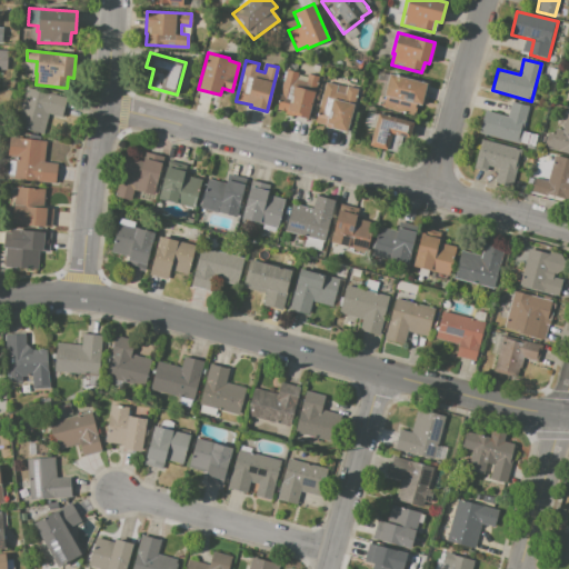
[(287,70),(299,72),(297,79),(307,81),(308,73),(319,77),(308,119),(277,111),(287,70)]
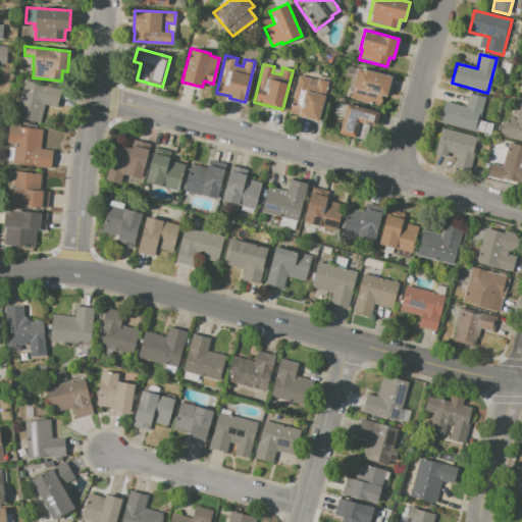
[(357,67),(392,76),(386,97),(382,96),(379,106),(351,98),(354,88),(352,88),(357,67)]
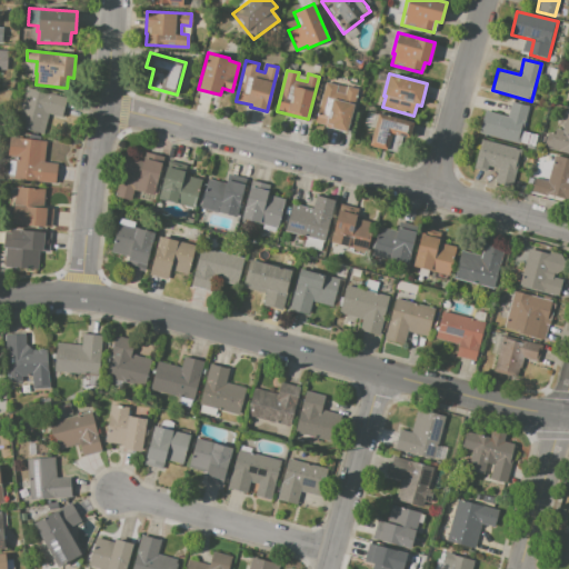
[(326,82),(346,87),(347,86),(357,89),(347,132),(325,127),(326,126),(316,122),(326,82)]
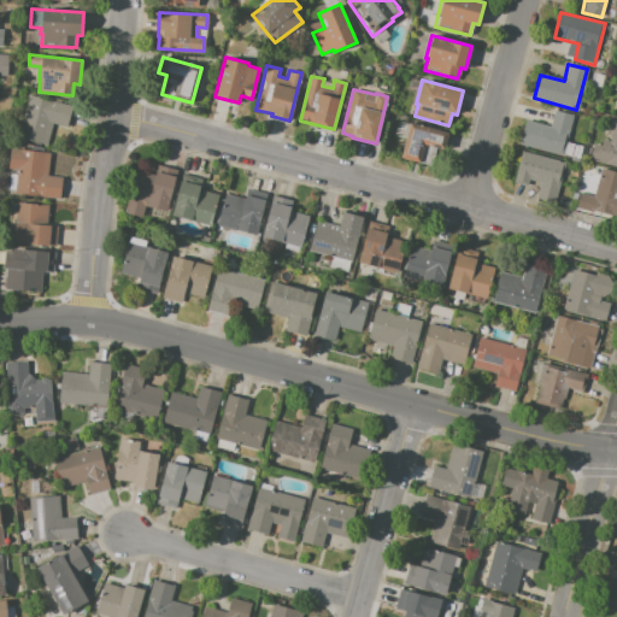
[(29,95),(75,107),(69,130),(52,125),(47,145),(18,136),(29,95)]
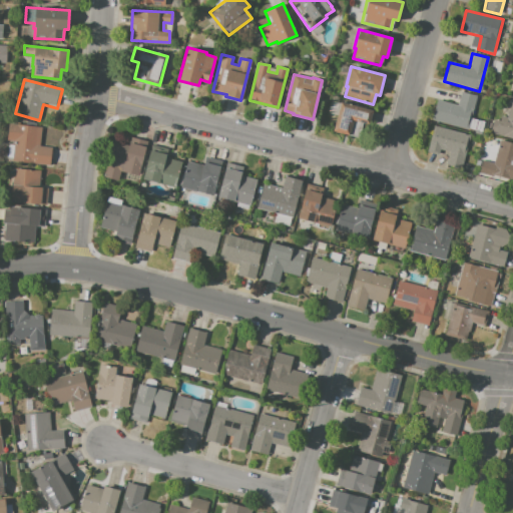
[(436,99),(457,104),(461,91),(476,95),(471,116),(481,119),(478,130),(468,127),(467,130),(431,120),(436,99)]
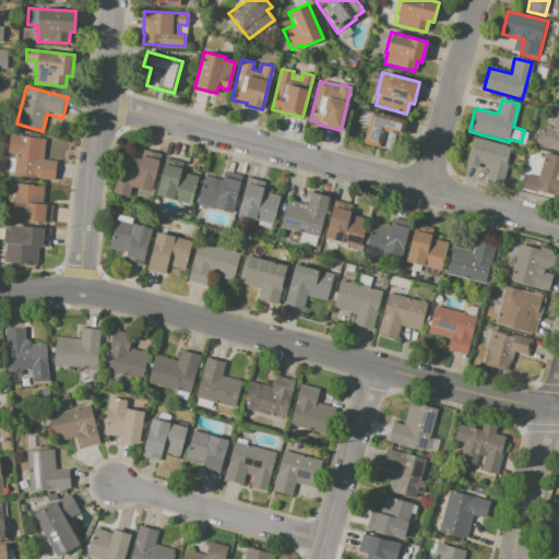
[(370,111),(363,143),(390,150),(394,134),(402,137),(406,120),(370,111)]
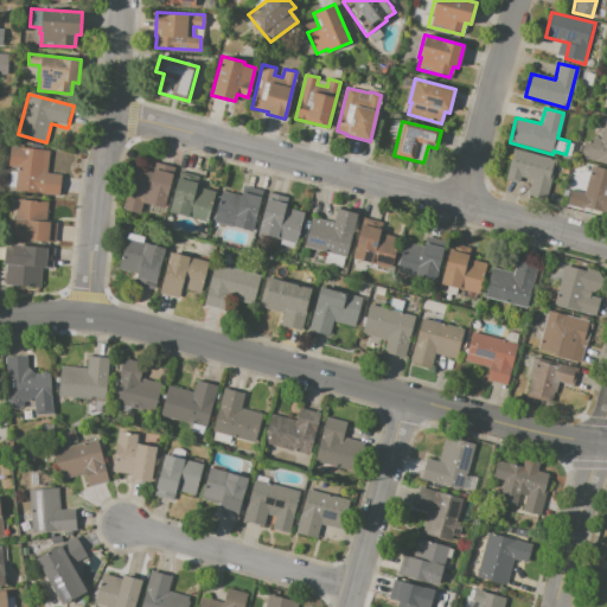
[(605,121),(606,121),(606,164),(580,157),(585,141),(592,142),(593,136),(600,139),(605,121)]
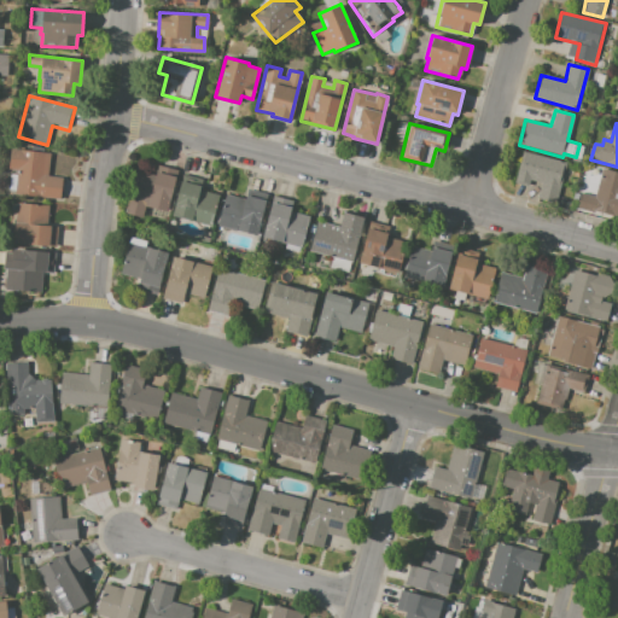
[(11,149),(51,153),(47,175),(63,178),(60,198),(15,193),(17,170),(9,169),(11,149)]
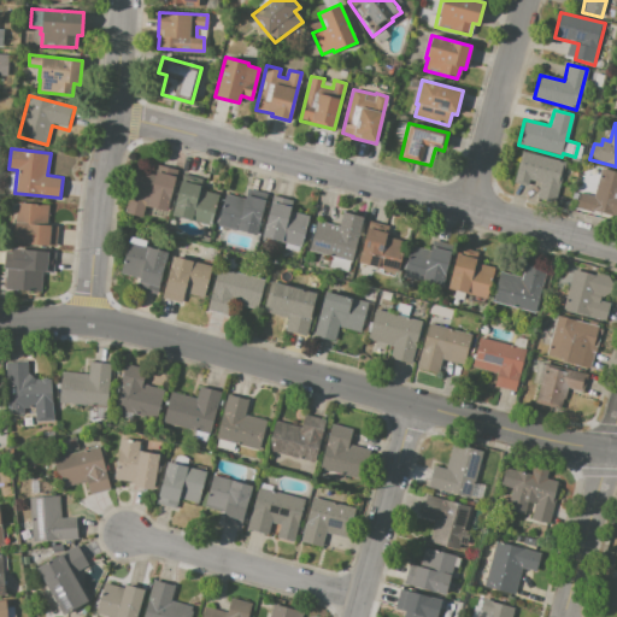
[(522,151),(566,163),(557,199),(536,194),(540,182),(529,180),(528,187),(513,183),(522,151)]
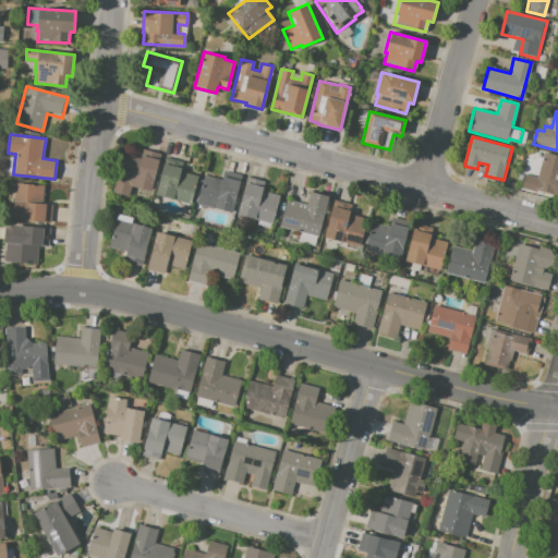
[(112,193),(122,154),(140,158),(143,149),(160,154),(150,191),(131,185),(129,197),(112,193)]
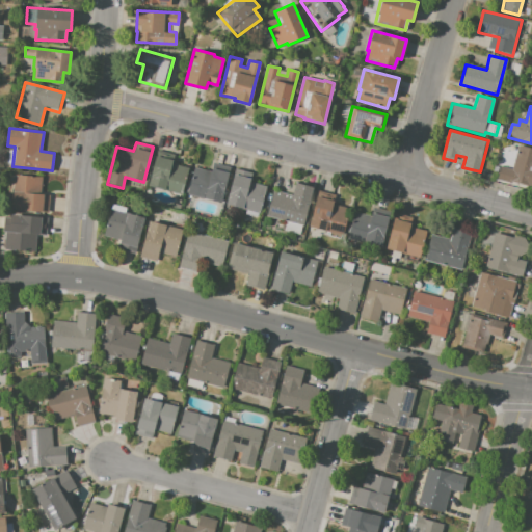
[(519,145),(531,148),(531,186),(520,183),(519,185),(497,180),(500,166),(512,169),(519,145)]
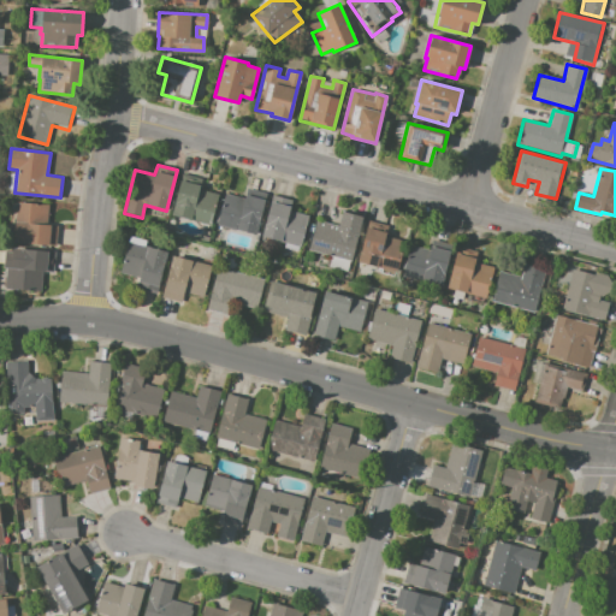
[(181,181),(199,185),(197,189),(218,194),(211,225),(171,215),(181,181)]
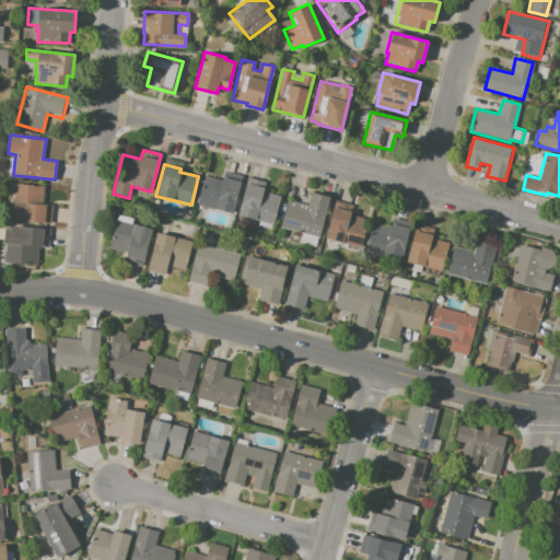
[(205,176),(221,181),(222,177),(242,183),(233,213),(197,203),(205,176)]
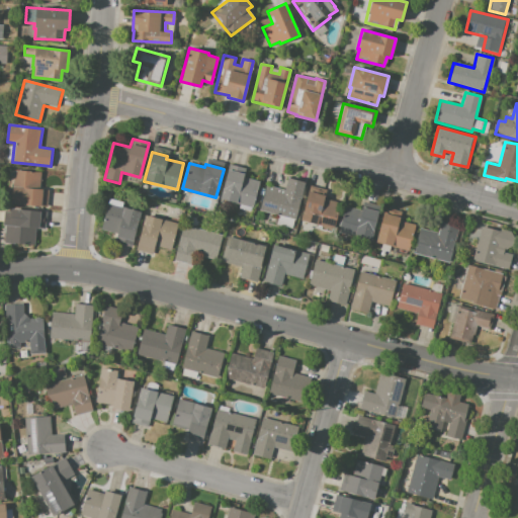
[(229,164),(246,169),(243,177),(260,182),(253,208),(251,207),(250,210),(239,207),(240,204),(220,198),(229,164)]
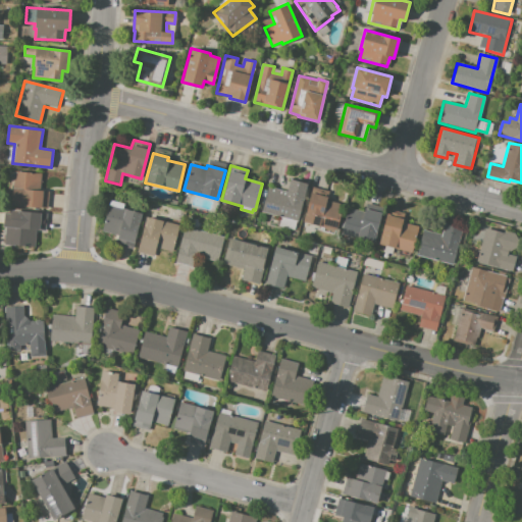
[(13,171),(42,174),(40,191),(49,192),(47,208),(10,205),(13,171)]
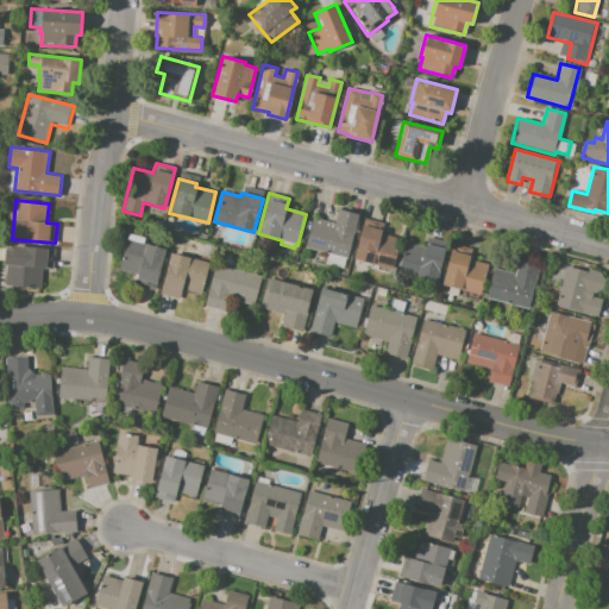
[(313,218),(334,224),(339,209),(358,214),(346,258),(305,246),(313,218)]
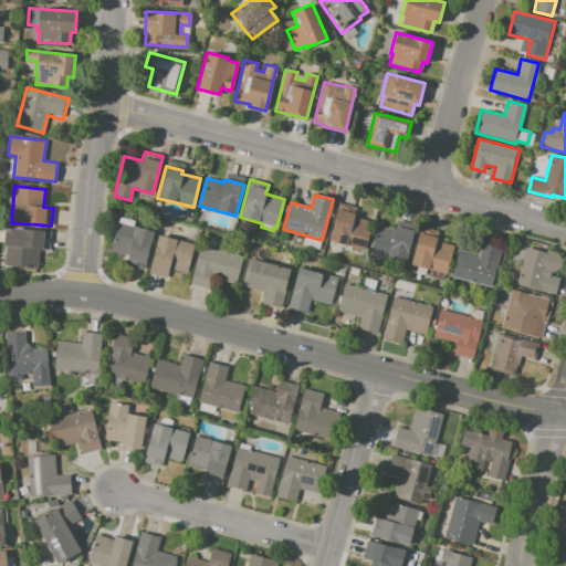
[(337,209),(355,213),(354,217),(371,221),(364,250),(328,241),(337,209)]
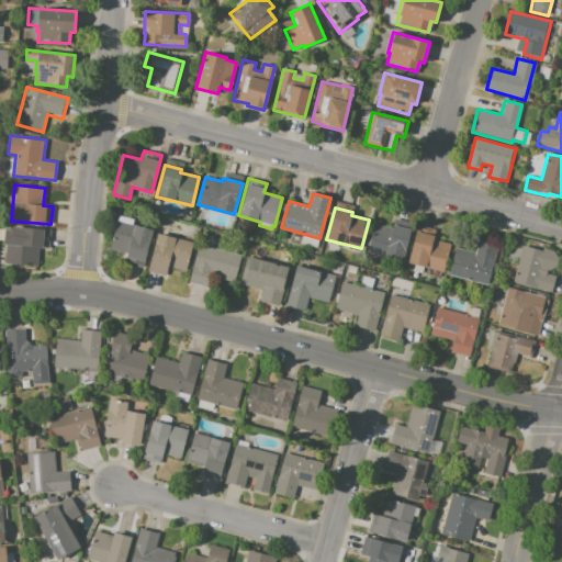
[(116,221),(134,225),(153,229),(143,268),(123,262),(126,254),(110,249),(116,221)]
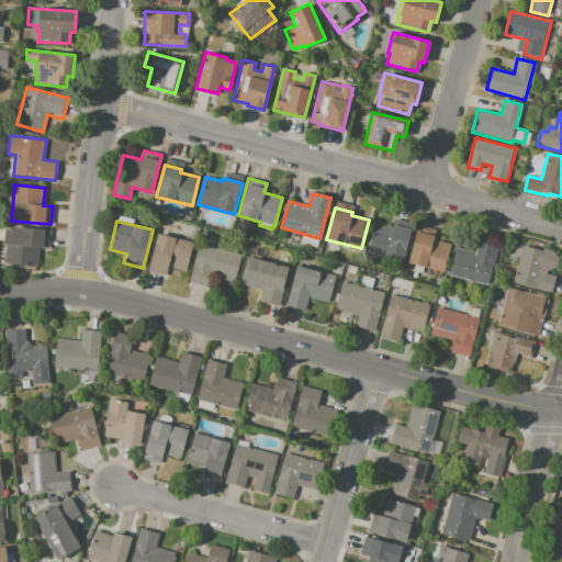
[(374,223),(392,227),(393,224),(412,229),(402,262),(366,251),(374,223)]
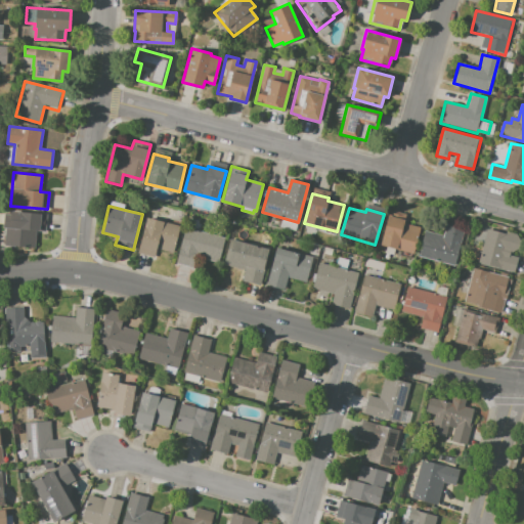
[(3,214),(10,214),(11,211),(47,214),(45,231),(36,231),(35,248),(4,245),(5,228),(2,228),(3,214)]
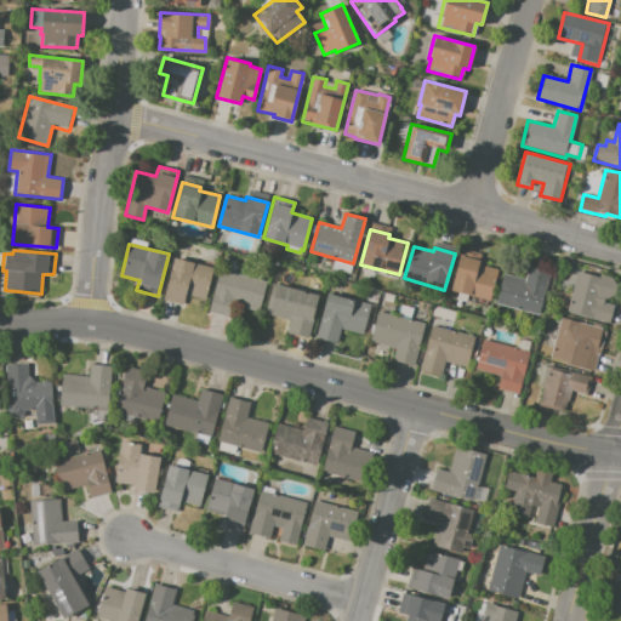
[(460,256),(478,261),(478,265),(497,269),(489,301),(450,291),(460,256)]
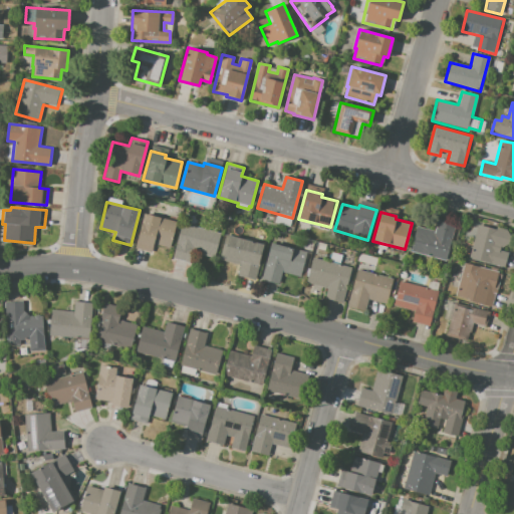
[(144,214),(177,222),(170,248),(154,244),(152,252),(135,248),(144,214)]
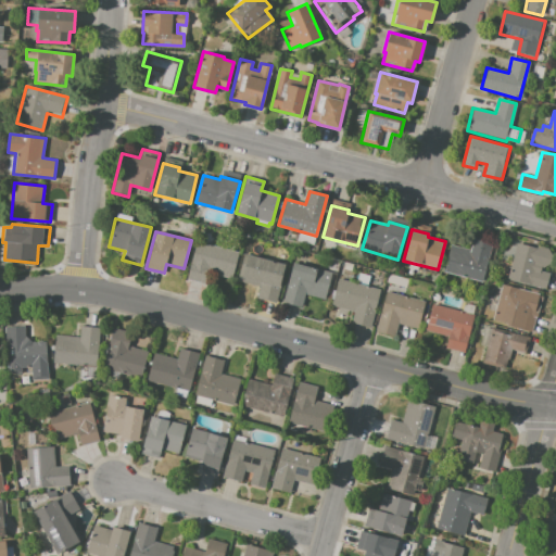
[(451,245),(470,250),(474,237),(492,241),(482,281),(444,272),(451,245)]
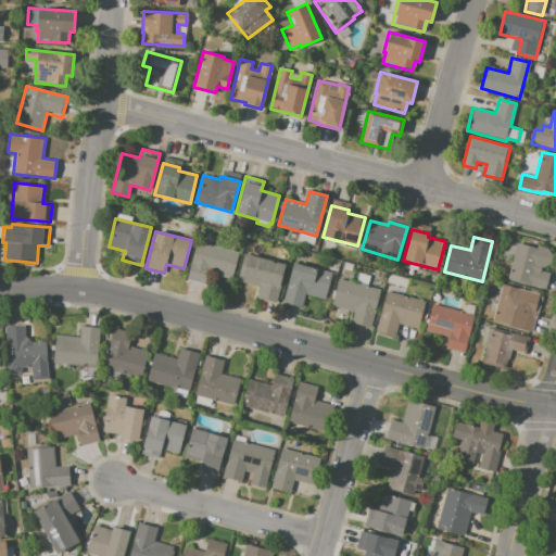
[(197,241),(239,252),(231,278),(209,273),(205,283),(187,279),(197,241)]
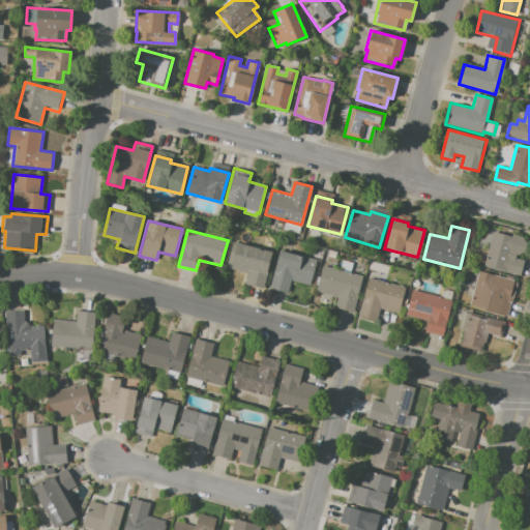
[(493,231),(512,236),(512,234),(528,238),(523,257),(516,255),(516,258),(523,260),(520,275),(483,266),(493,231)]
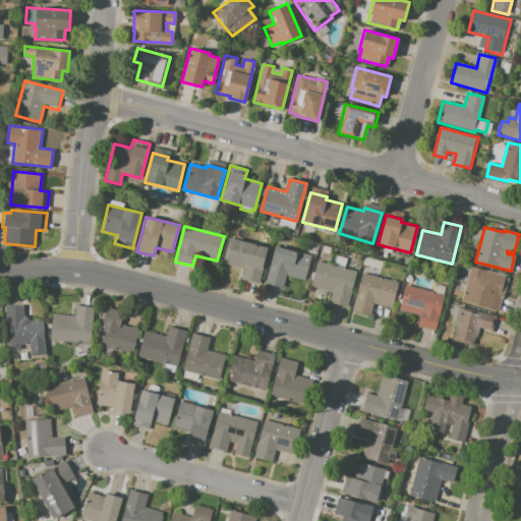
[(228,235),(269,245),(259,283),(241,279),(243,268),(222,263),(228,235)]
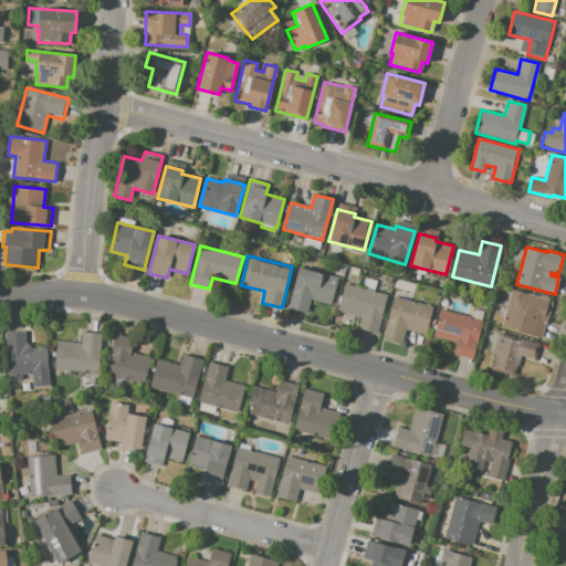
[(357,275),(349,274),(350,266),(358,269),(357,275)]
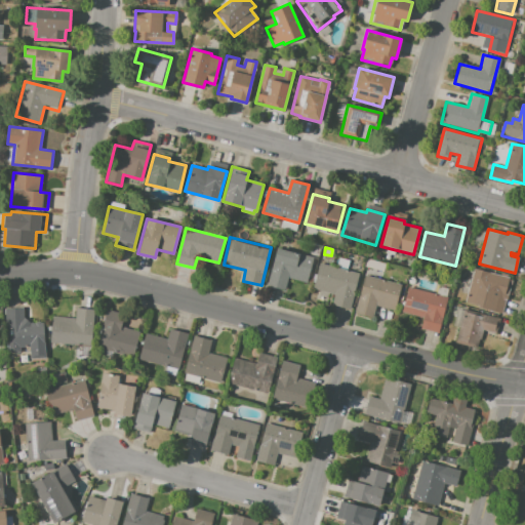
[(276,248),(313,257),(307,283),(288,279),(285,289),(268,285),(276,248)]
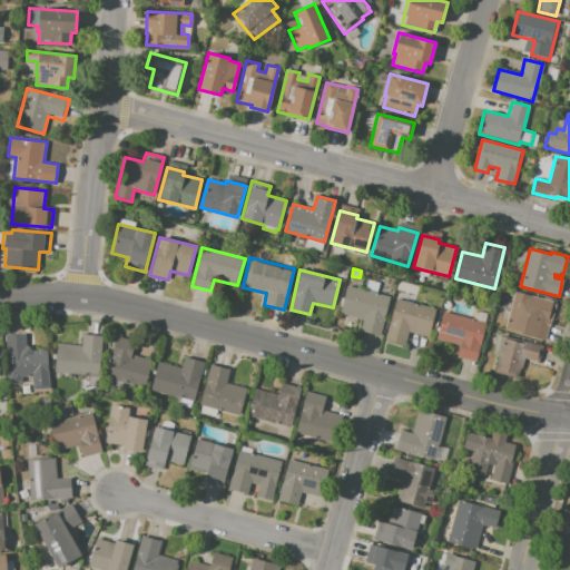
[(365,290),(369,279),(380,283),(376,293),(365,290)]
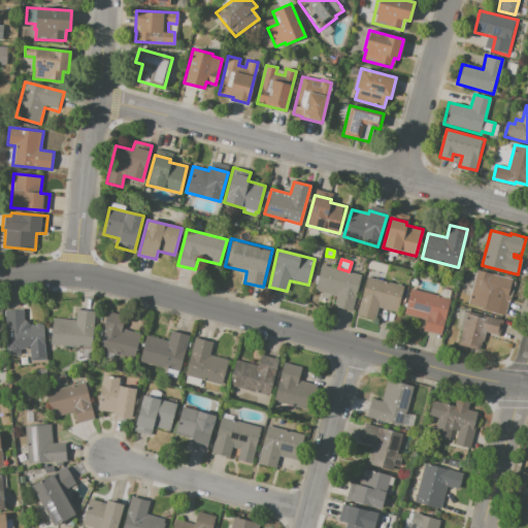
[(321,264),(361,275),(352,310),(333,306),(336,296),(315,291),(321,264)]
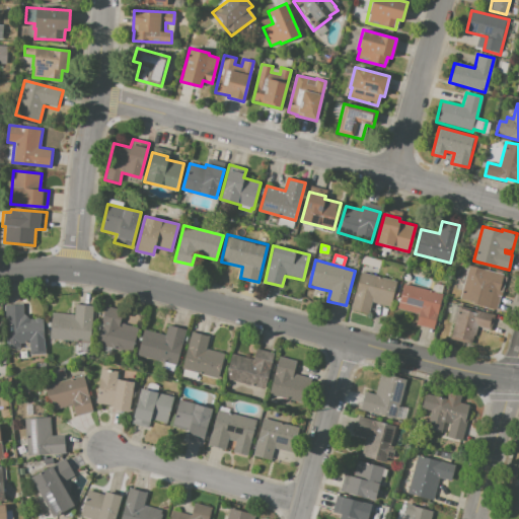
[(468,265),(507,275),(501,296),(500,296),(496,309),(473,304),(474,302),(459,298),(468,265)]
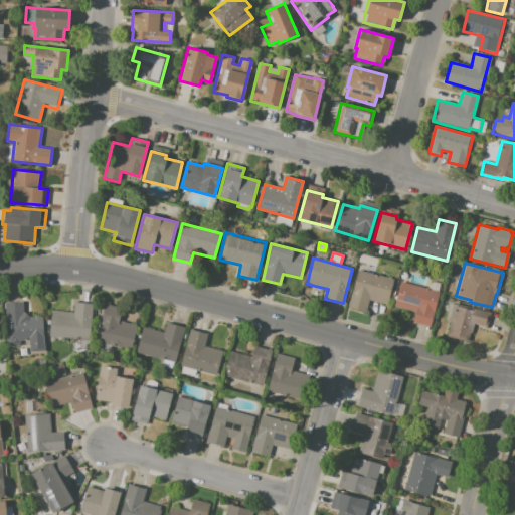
[(357,270),(393,280),(387,304),(368,299),(365,312),(348,307),(357,270)]
